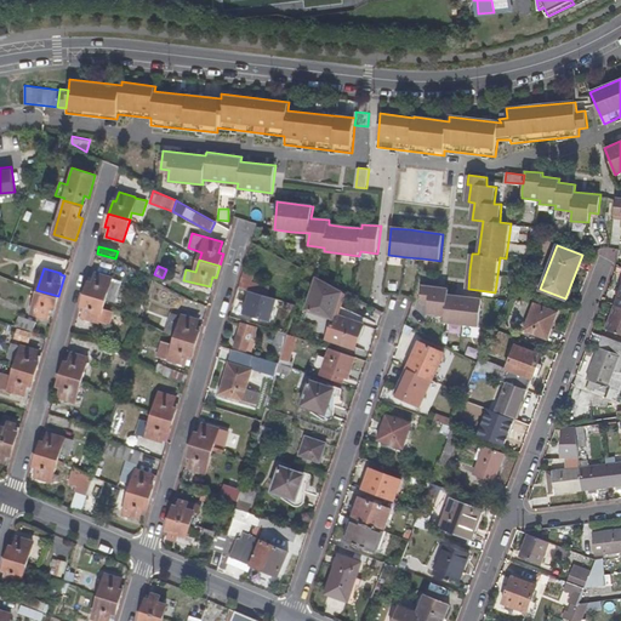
[(265,275),(244,269),(240,286),(250,289),(250,290),(260,292),(265,275)]
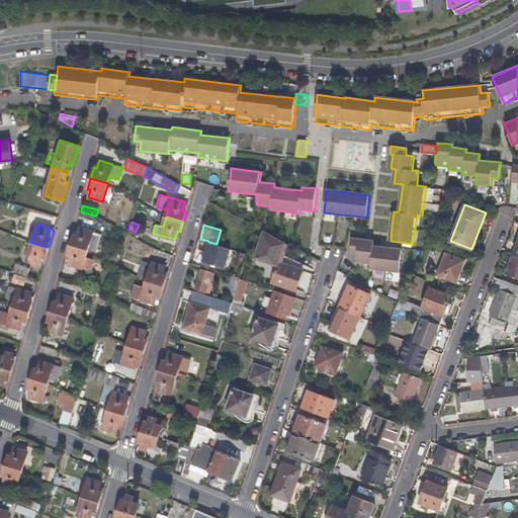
[(263,230),(256,226),(250,246),(257,248),(263,230)]
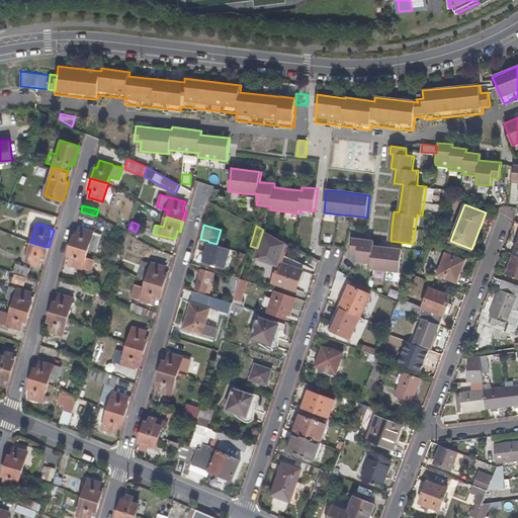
[(77,235),(74,234),(70,245),(89,250),(96,252),(100,238),(100,234),(93,233),(94,231),(79,227),(78,232),(77,235)]
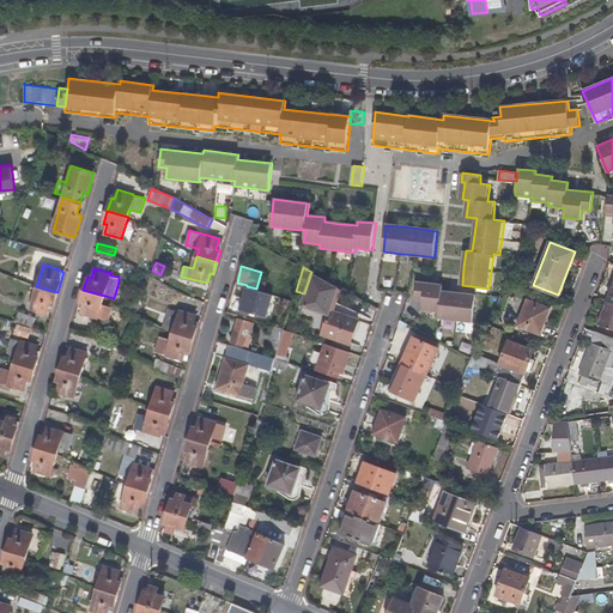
[(443,284),(417,281),(414,298),(423,301),(423,310),(439,311),(438,319),(456,321),(473,322),(477,295),(459,293),(442,291),(443,284)]
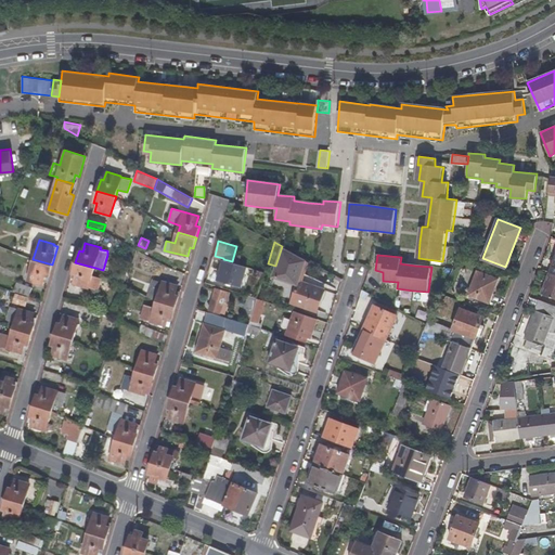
[(52,265),(33,259),(27,280),(41,284),(44,275),(49,278),(52,265)]
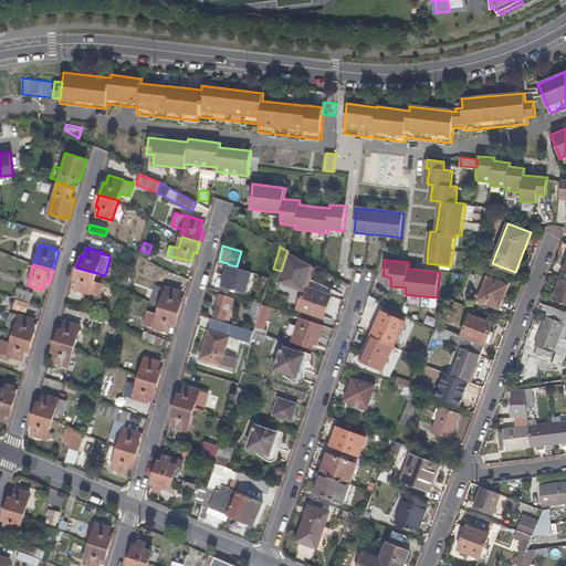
[(237,266),(228,264),(221,284),(247,292),(252,272),(237,266)]
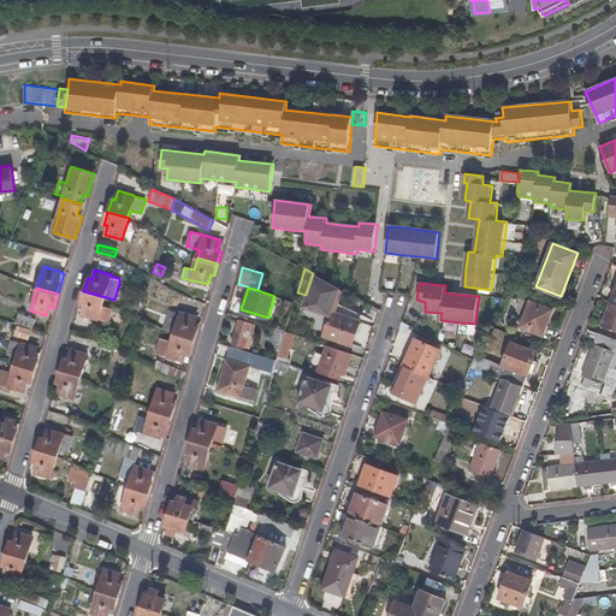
[(83,291),(80,303),(84,304),(84,308),(82,314),(110,321),(113,308),(104,306),(106,297),(83,291)]
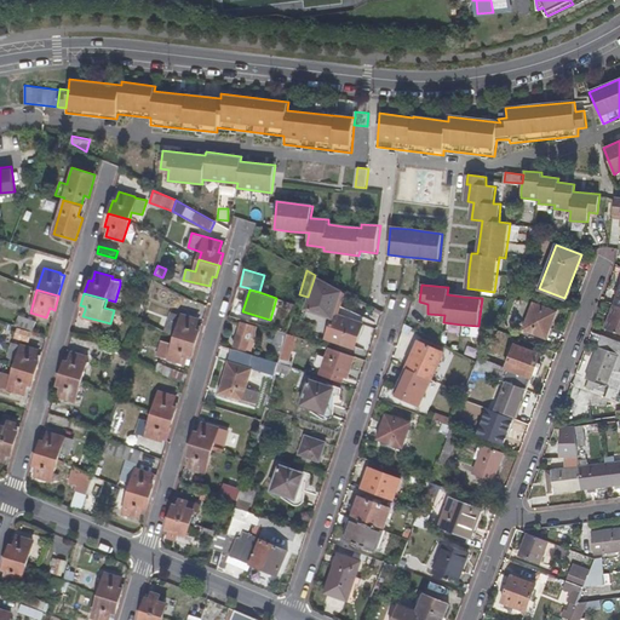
[(557,311),(533,302),(523,328),(547,338),(557,311)]
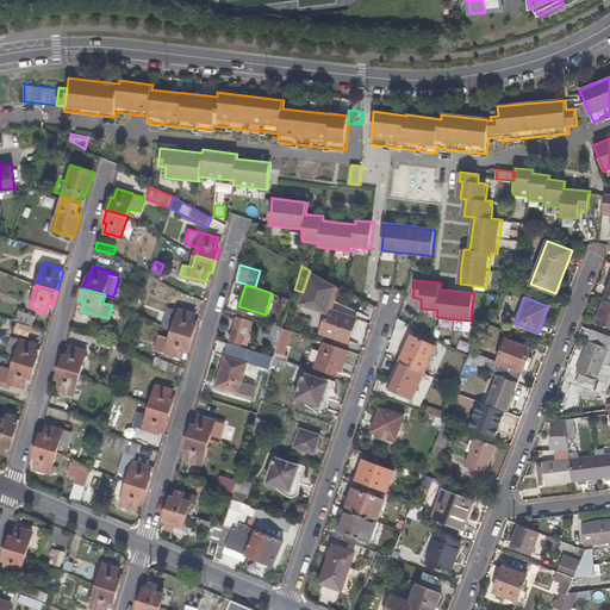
[(609,300),(605,299),(604,299),(596,323),(609,328),(609,300)]
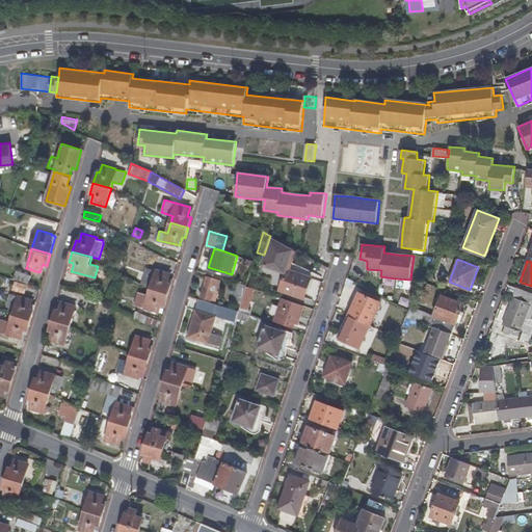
[(156,270),(147,267),(141,284),(151,289),(156,270)]
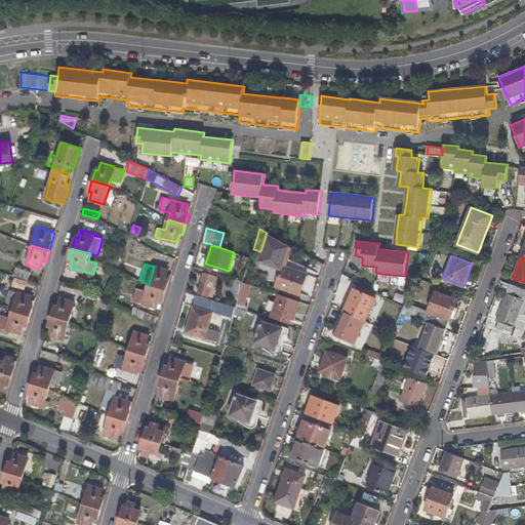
[(30,272),(14,266),(11,275),(27,280),(30,272)]
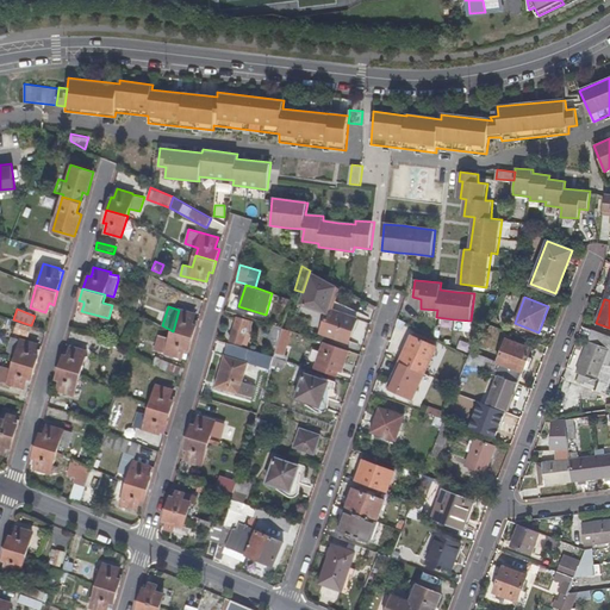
[(179,309),(179,310),(173,331),(194,337),(198,325),(193,323),(194,319),(195,313),(179,309)]
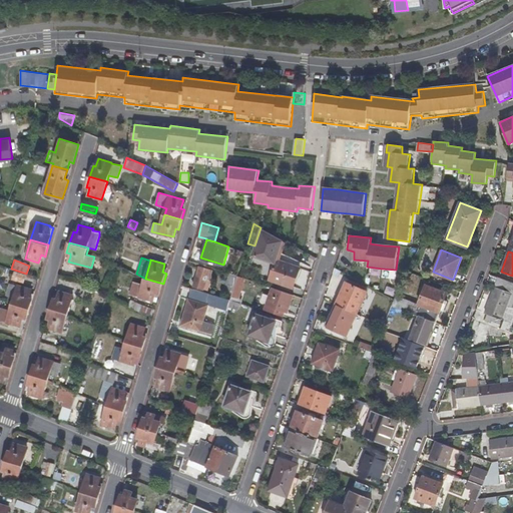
[(301,268),(278,260),(271,280),(294,288),(301,268)]
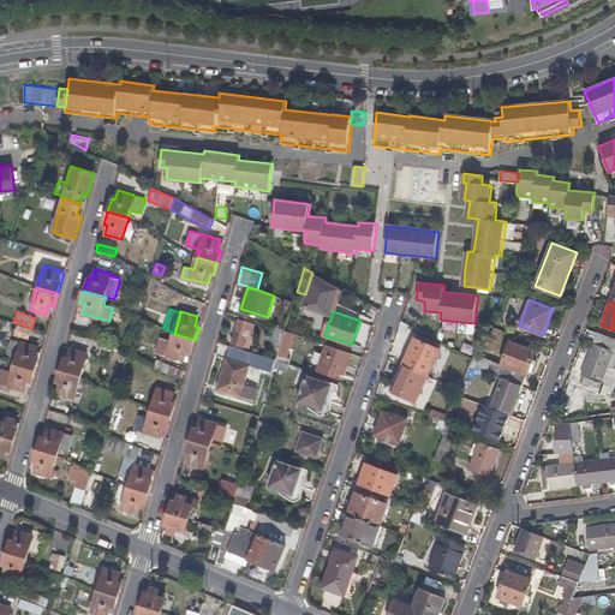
[(256,323),(239,318),(232,342),(246,347),(251,347),(254,336),(252,336),(256,323)]
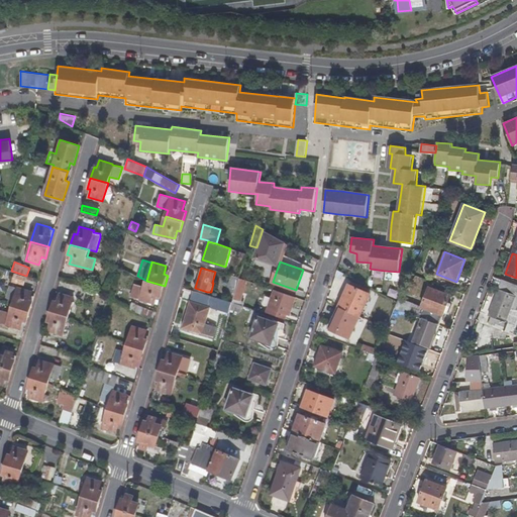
[(249,271),(243,269),(240,278),(248,281),(249,271)]
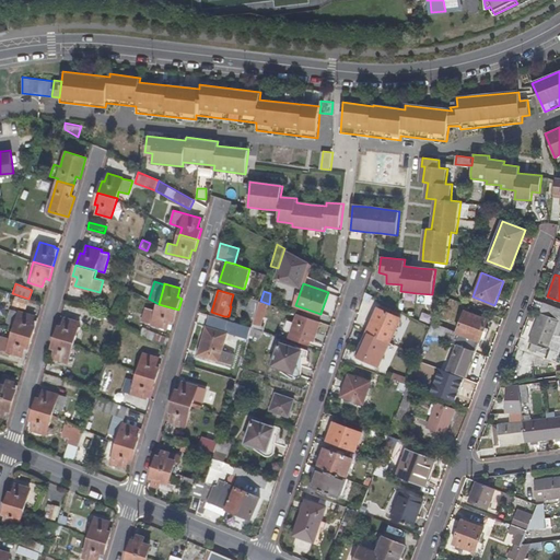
[(28,300),(14,295),(12,305),(25,310),(28,300)]
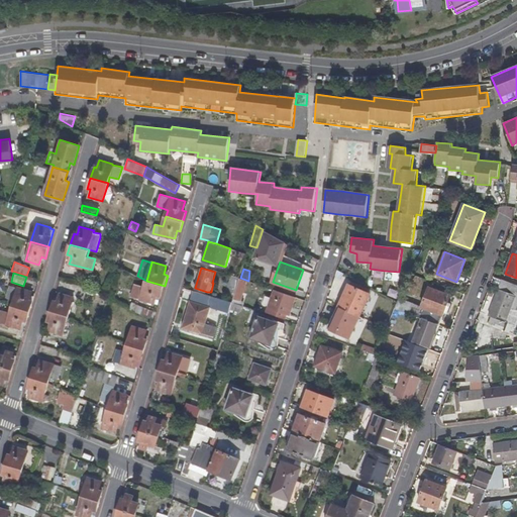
[(240,278),(231,275),(225,293),(234,296),(240,278)]
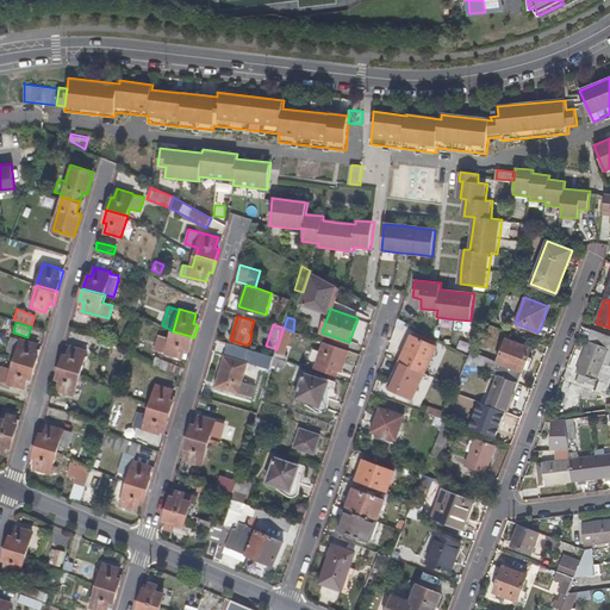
[(293,331),(284,328),(275,356),(287,360),(288,360),(290,355),(286,355),(293,331)]
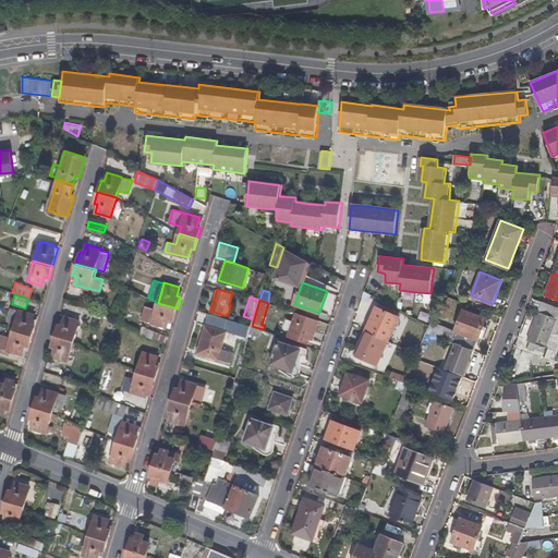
[(156,310),(145,306),(142,318),(153,322),(153,323),(168,327),(169,322),(170,318),(174,319),(178,308),(158,303),(156,310)]
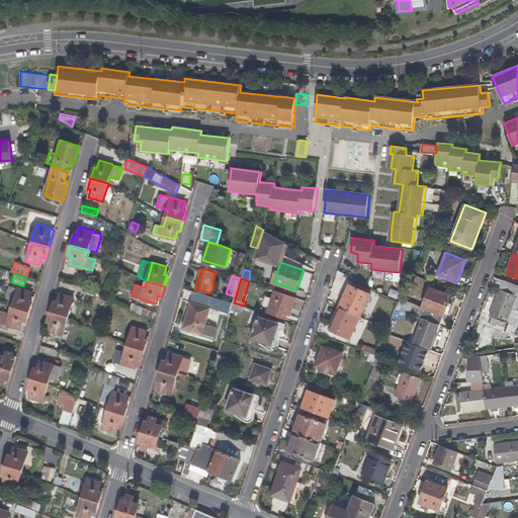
[(501,289),(500,289),(490,316),(494,316),(491,325),(505,331),(514,308),(517,309),(517,306),(517,288),(503,282),(501,289)]
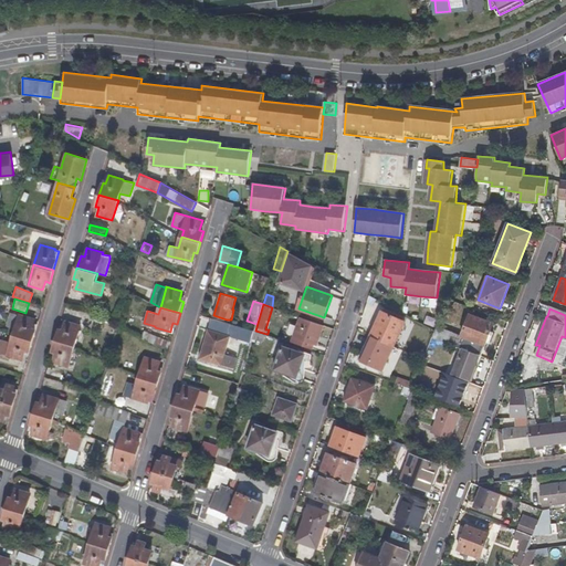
[(106,320),(87,311),(84,321),(104,327),(106,320)]
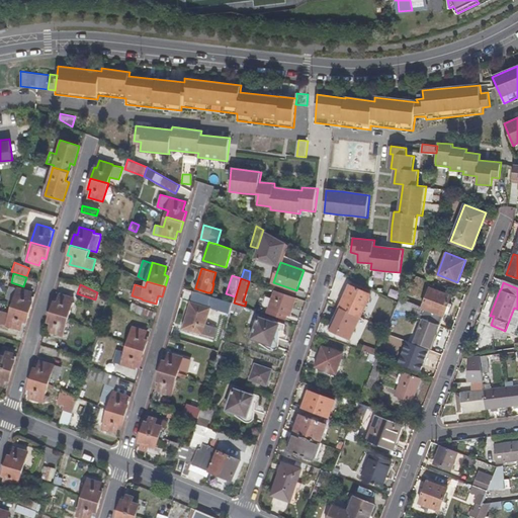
[(17,287),(8,285),(4,298),(13,300),(17,287)]
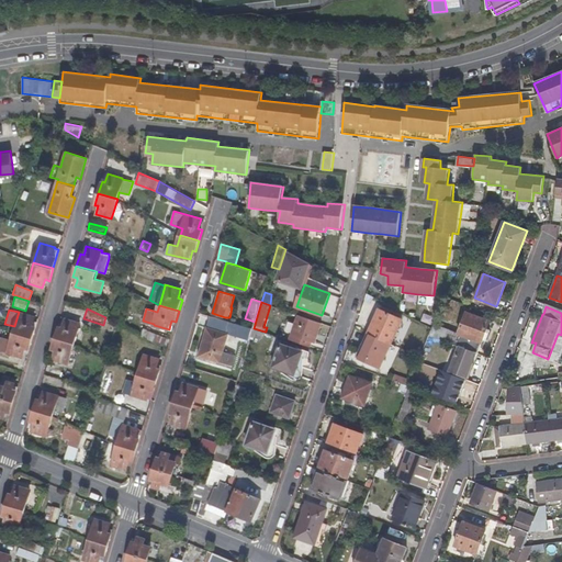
[(381,314),(378,312),(369,333),(392,344),(403,319),(383,311),(381,314)]
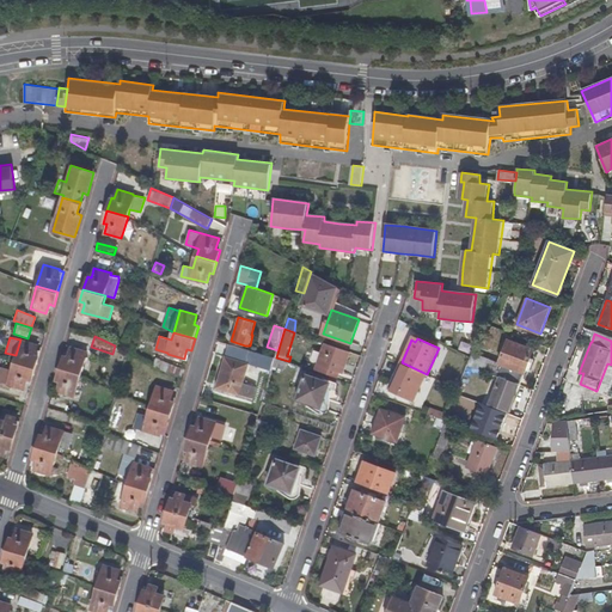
[(37,346),(20,340),(16,355),(13,362),(35,369),(38,356),(34,355),(37,346)]
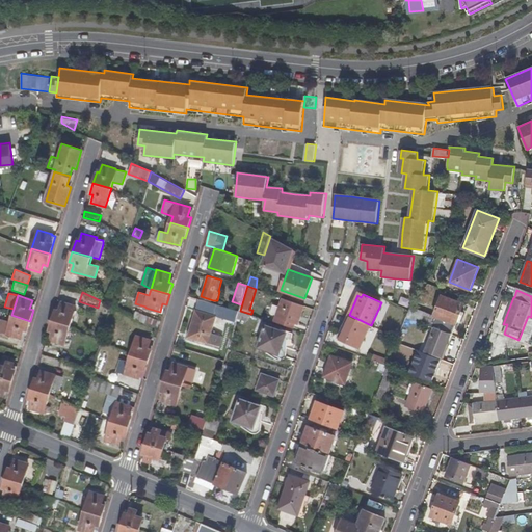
[(464,303),(442,295),(430,325),(435,327),(450,333),(453,334),(464,303)]
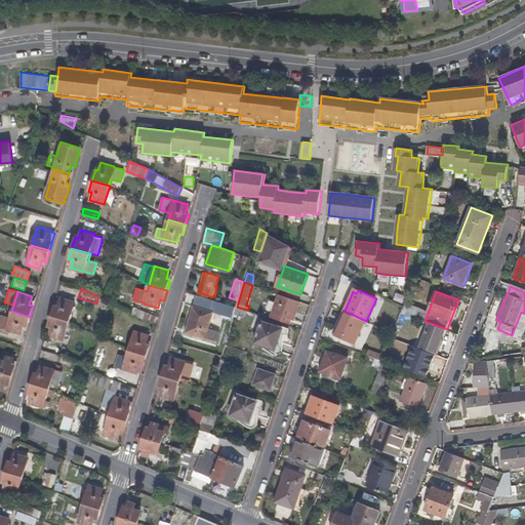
[(301,301),(279,293),(272,316),(291,323),(292,319),(295,320),(301,301)]
